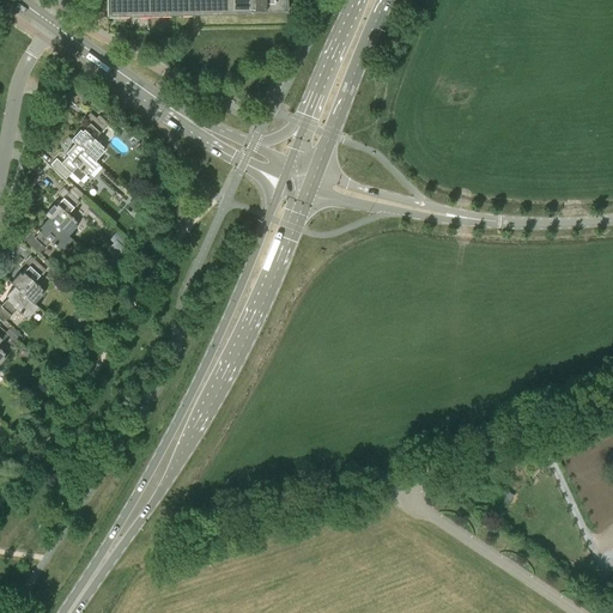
[(107,0),(108,14),(192,13),(286,11),(286,0),(107,0)]
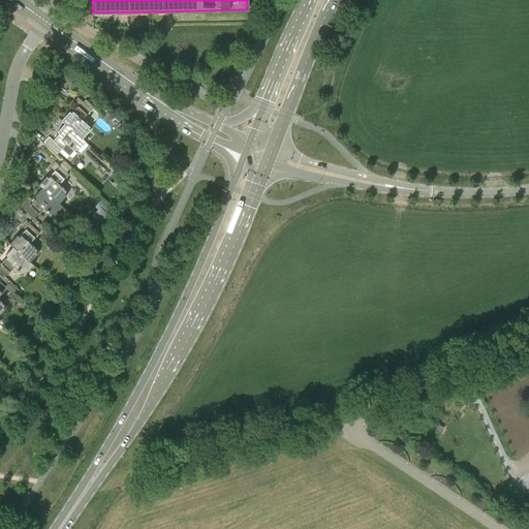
[(61,120),(64,123),(82,138),(89,130),(88,128),(89,127),(82,120),(91,110),(78,98),(73,103),(76,106),(70,114),(69,112),(61,120)]
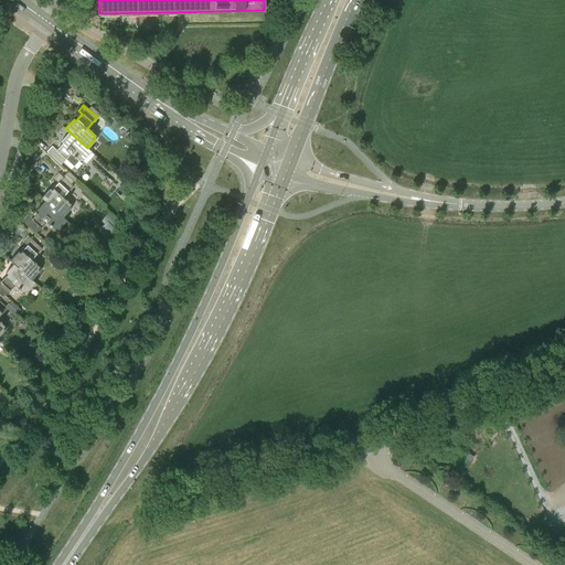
[(91,151),(87,148),(68,131),(61,141),(62,142),(55,150),(51,146),(46,151),(60,164),(65,159),(74,168),(80,161),(78,161),(81,159),(83,161),(91,151)]
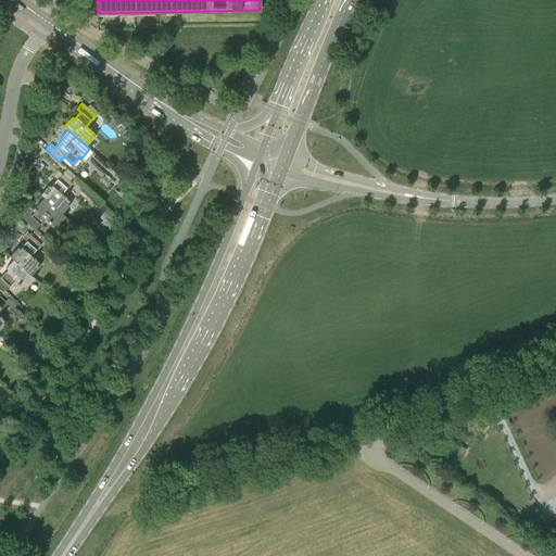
[(64,172),(73,179),(74,180),(77,177),(72,173),(67,168),(64,172)]
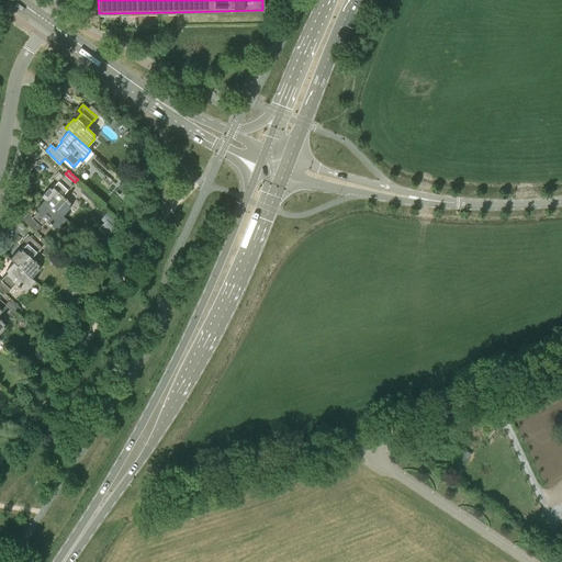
[(48,188),(40,197),(43,200),(44,200),(63,216),(70,208),(68,205),(70,203),(62,195),(72,184),(70,183),(74,181),(65,173),(63,176),(58,172),(53,178),(57,181),(51,189),(48,188)]
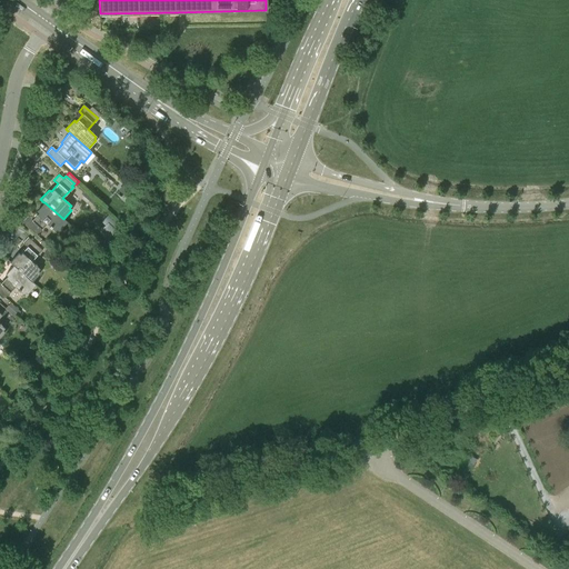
[(58,231),(67,222),(63,219),(45,202),(43,202),(36,211),(38,213),(31,220),(27,217),(21,222),(36,236),(46,225),(55,231),(56,230),(58,231)]
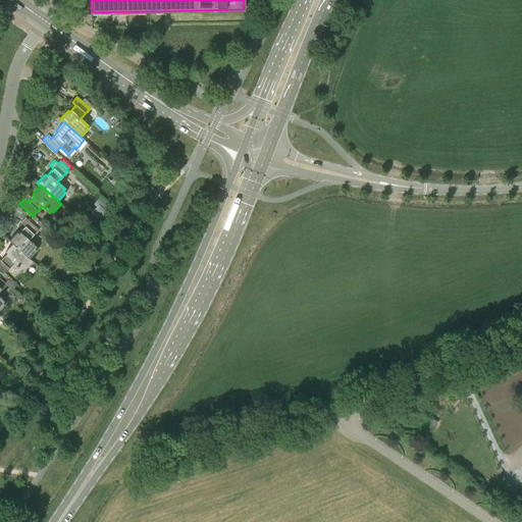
[(99,198),(94,204),(97,207),(93,211),(101,219),(105,211),(105,210),(108,206),(99,198)]
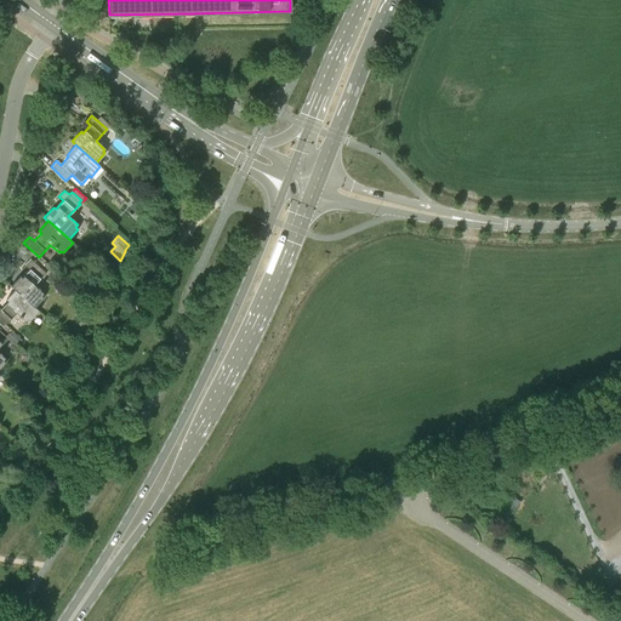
[(10,285),(13,289),(34,307),(43,297),(41,295),(43,294),(34,285),(45,273),(30,260),(24,266),(29,269),(22,278),(20,275),(10,285)]
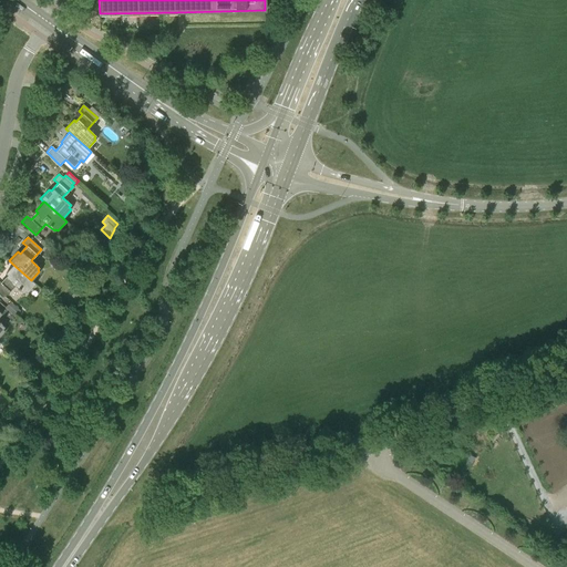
[(53,255),(55,250),(45,241),(42,245),(53,255)]
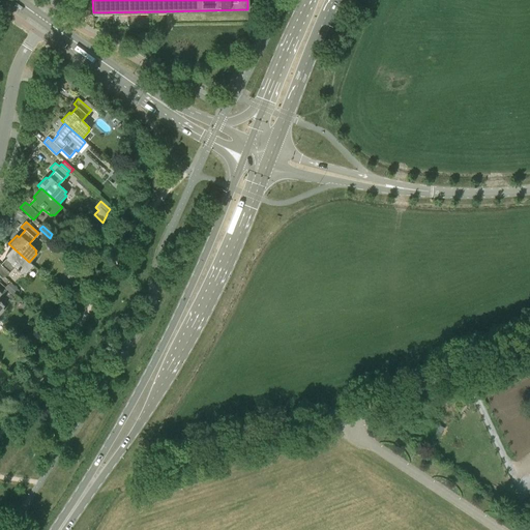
[(32,265),(29,262),(11,246),(4,255),(6,257),(0,262),(0,273),(4,277),(13,267),(21,273),(23,272),(25,273),(32,265)]
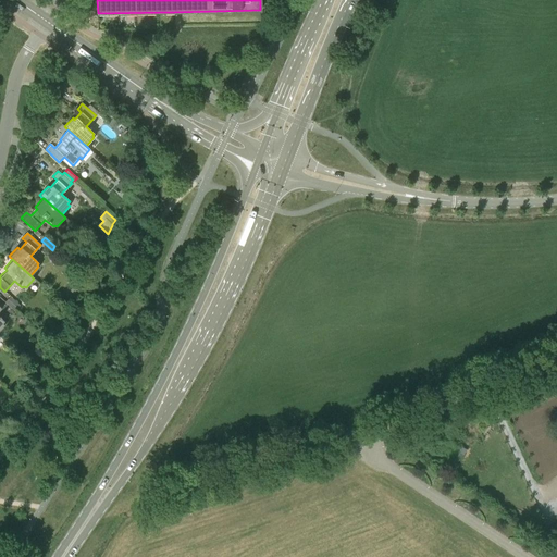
[(13,282),(10,286),(16,294),(21,289),(13,282)]
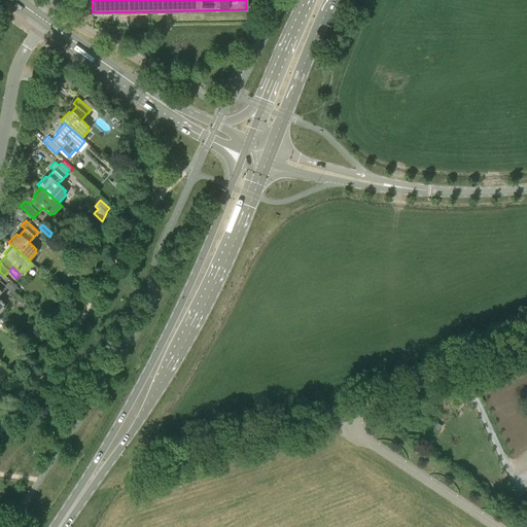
[(7,283),(16,291),(20,288),(10,280),(7,283)]
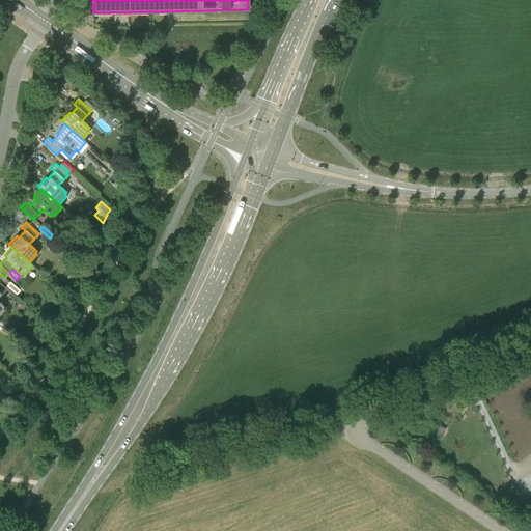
[(15,296),(17,294),(7,285),(5,287),(6,288),(15,296)]
